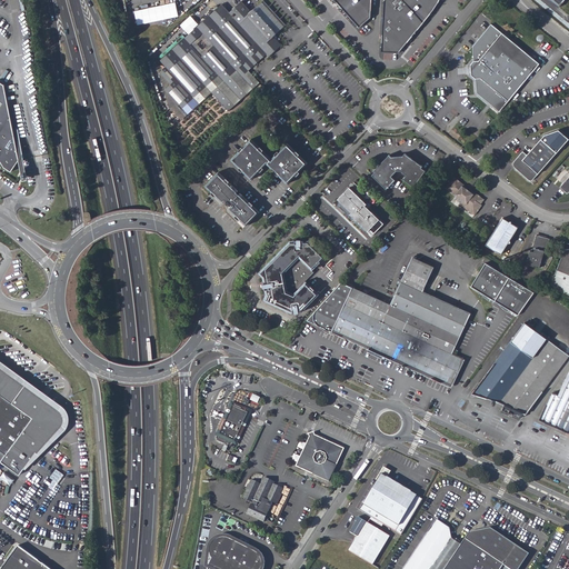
[(336,0),(361,28),(370,19),(371,0),(336,0)]
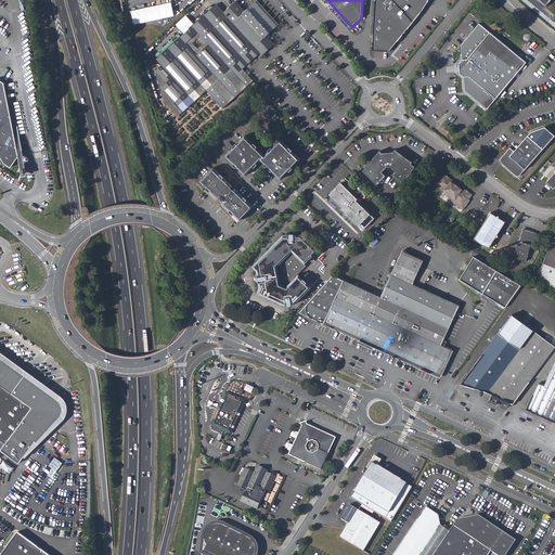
[(375,0),(372,49),(389,50),(423,11),(427,3),(428,0),(375,0)]
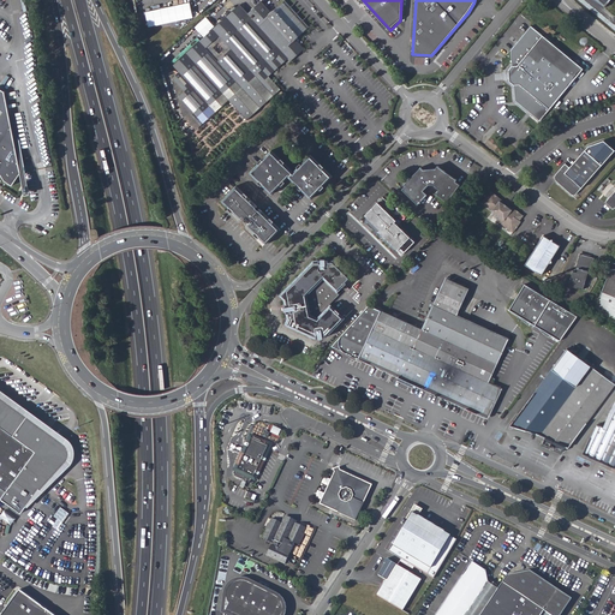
[(614,0),(591,0),(608,13),(614,4),(614,0)]
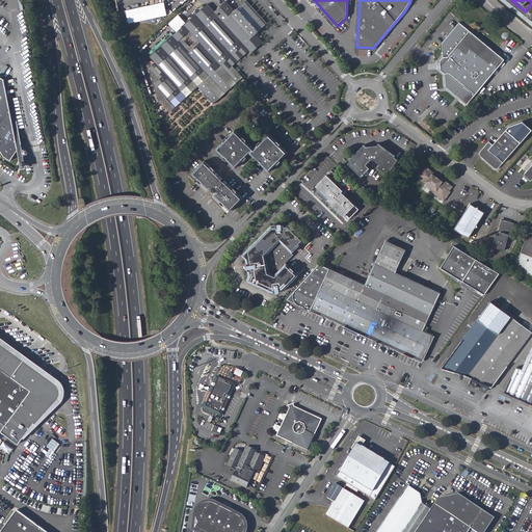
[(129,22),(167,16),(165,2),(127,8),(129,22)]
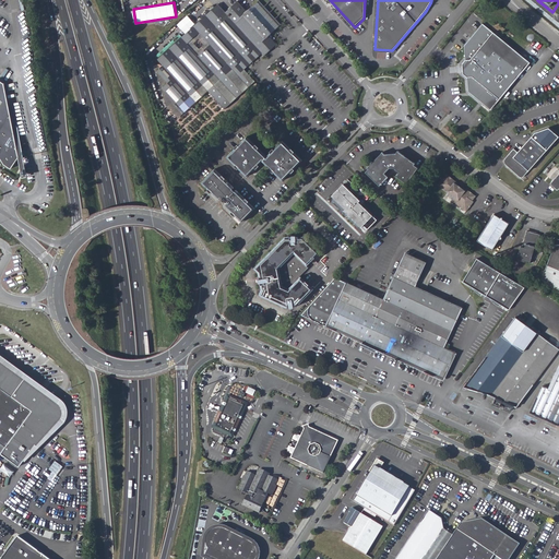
[(177,109),(199,90),(213,76),(218,82),(230,71),(236,78),(241,72),(260,55),(262,57),(269,51),(261,44),(280,26),(257,2),(245,13),(235,2),(223,13),(215,4),(154,60),(159,67),(154,72),(165,84),(158,90),(170,102),(177,109)]
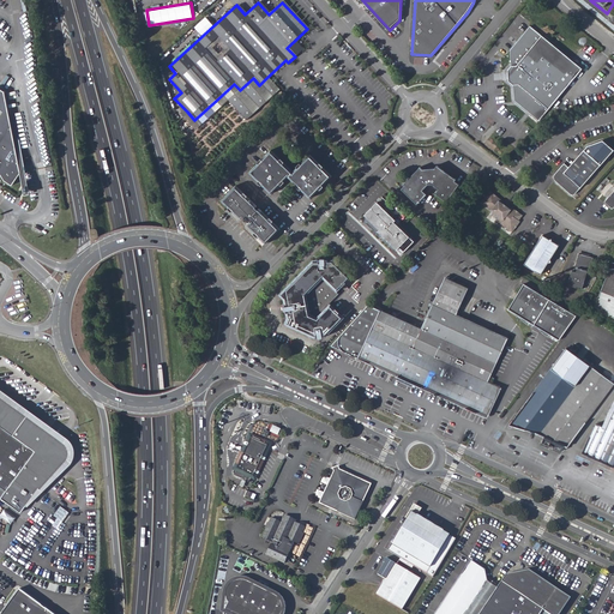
[(540,121),(583,68),(530,26),(511,50),(512,66),(509,71),(510,82),(515,86),(516,101),(540,121)]
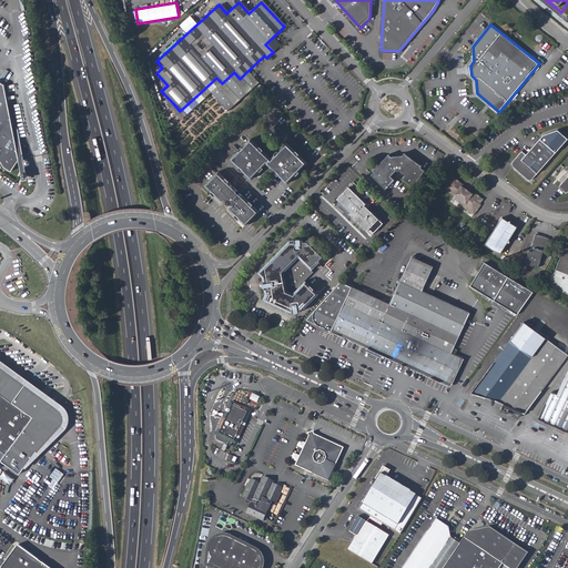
[(168,85),(156,73),(165,112),(176,124),(208,97),(224,115),(255,87),(256,85),(245,73),(240,79),(234,72),(222,83),(216,78),(202,91),(180,111),(173,103),(161,91),(168,85)]
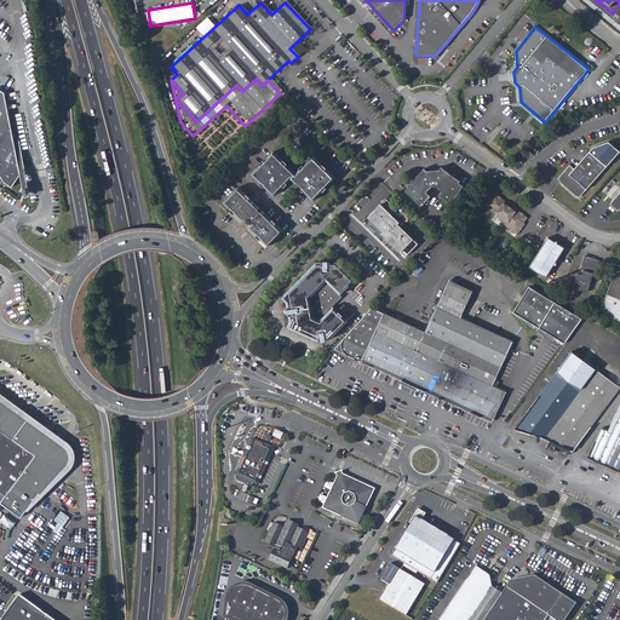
[(0,174),(5,183),(12,188),(22,174),(26,173),(21,149),(16,150),(5,95),(0,91),(0,174)]
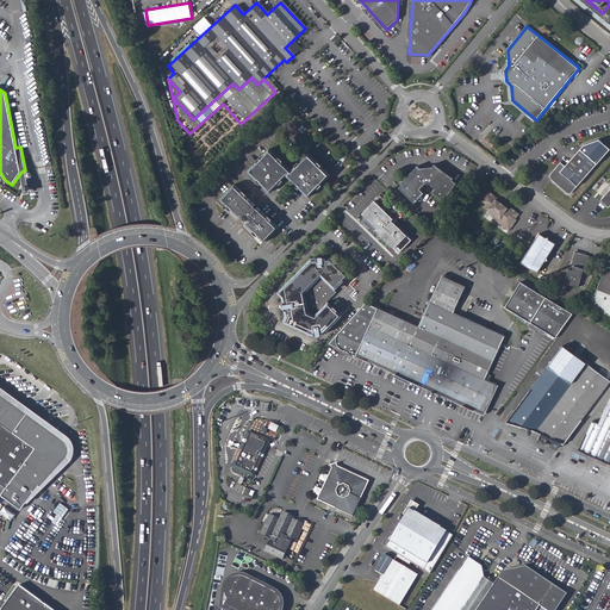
[(571,194),(609,150),(599,141),(584,147),(566,166),(561,162),(551,174),(551,178),(552,179),(567,193),(571,194)]
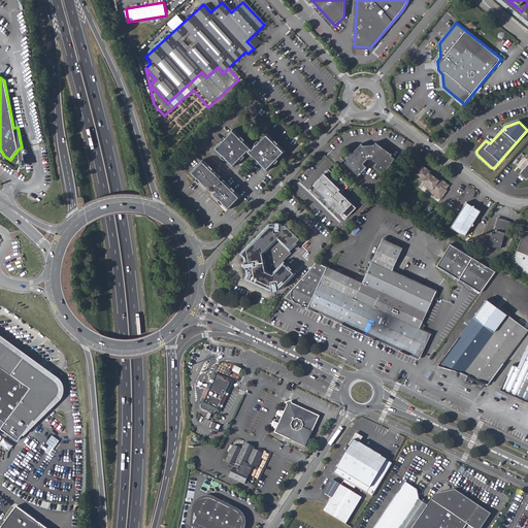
[(248,153),(266,171),(285,153),(266,134),(252,147),(233,129),(213,149),(233,167),(248,153)]
